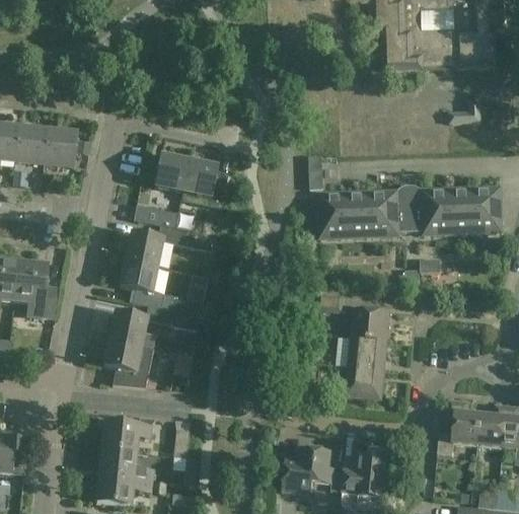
[(361,0),(361,2),(371,1),(372,32),(381,31),(383,70),(422,69),(422,65),(455,64),(455,67),(496,66),(494,28),(504,28),(502,0),(361,0)]
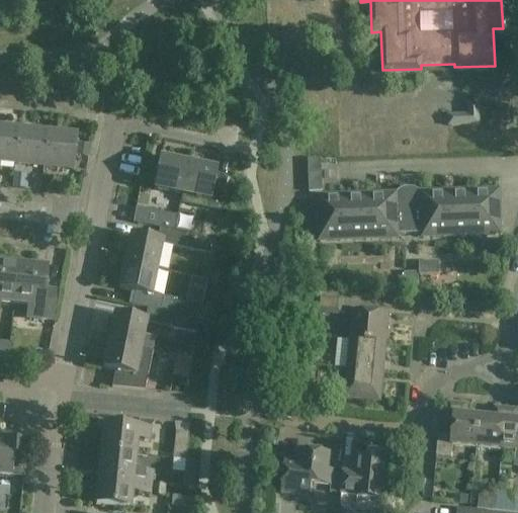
[(480,121),(480,100),(467,100),(467,110),(448,110),(448,122),(480,121)]
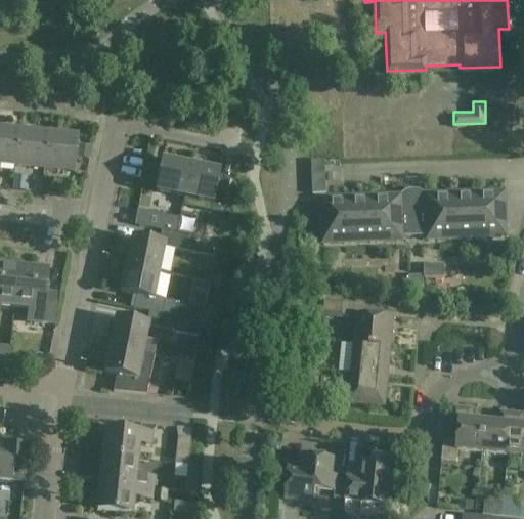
[(0,160),(13,162),(17,124),(0,122),(0,160)]
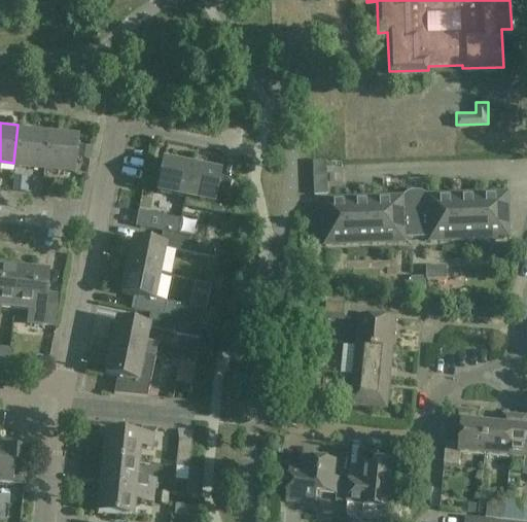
[(43,166),(47,129),(18,125),(13,163),(43,166)]
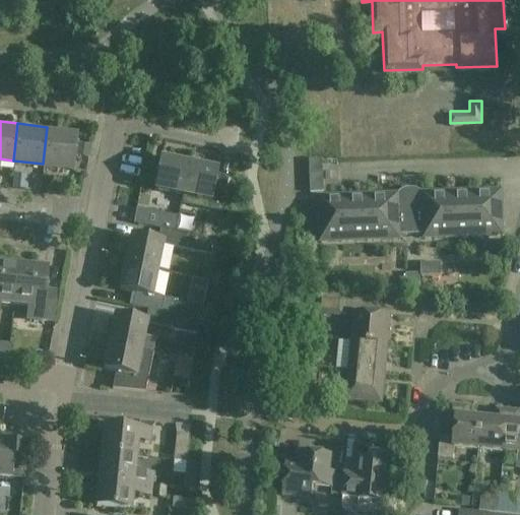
[(76,130),(47,127),(43,164),(72,168),(76,130)]
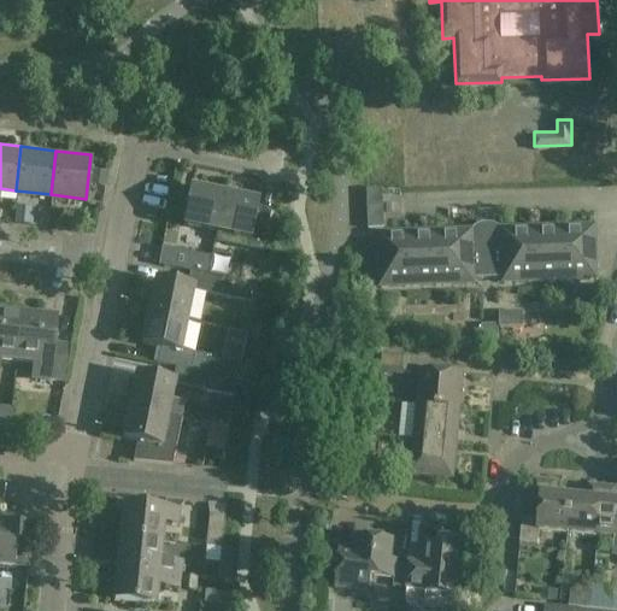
[(216,227),(223,191),(191,184),(183,221),(216,227)]
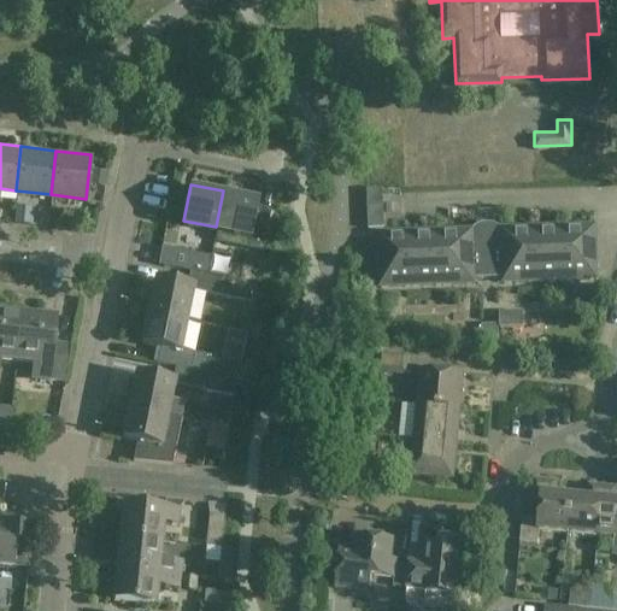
[(383,225),(382,186),(368,187),(369,225),(383,225)]
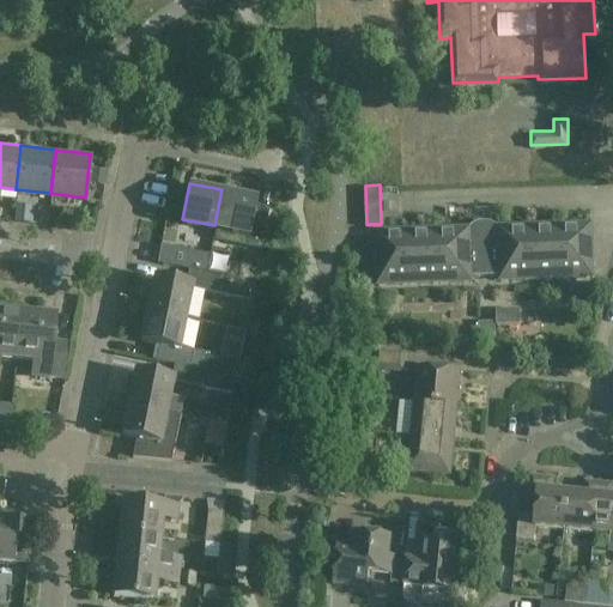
[(222,189),(214,225),(248,231),(254,195),(222,189)]
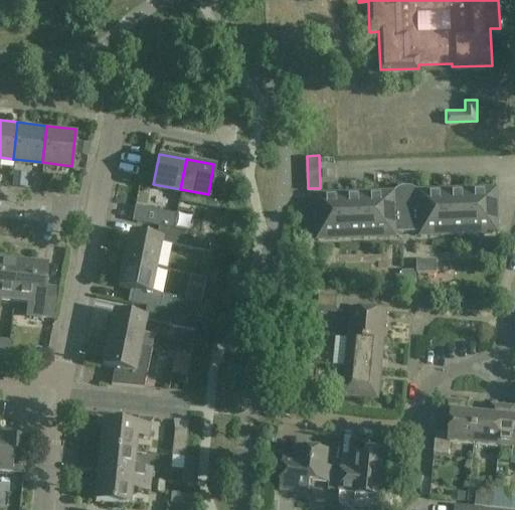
[(413,185),(410,184),(401,184),(398,186),(395,188),(393,190),(316,193),(317,237),(395,234),(395,230),(419,229),(419,233),(498,231),(496,187),(418,189),(416,187),(413,185)]
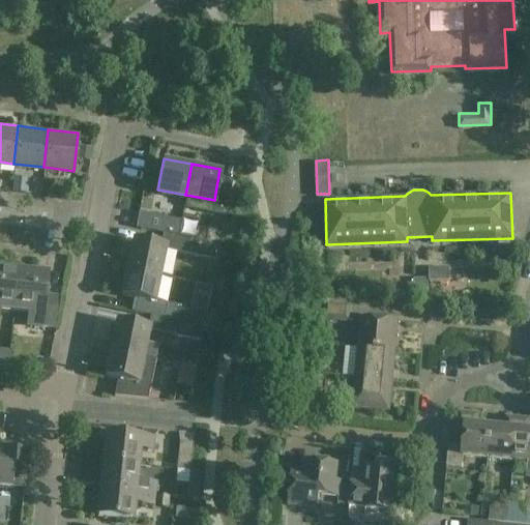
[(181,216),(143,209),(140,225),(171,231),(178,232),(181,216)]
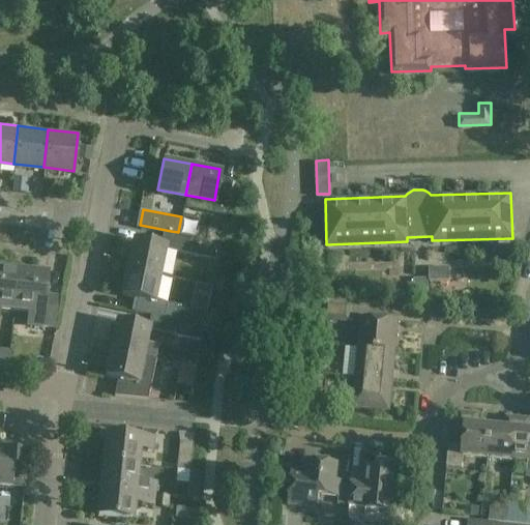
[(209,220),(206,238),(221,240),(224,223),(209,220)]
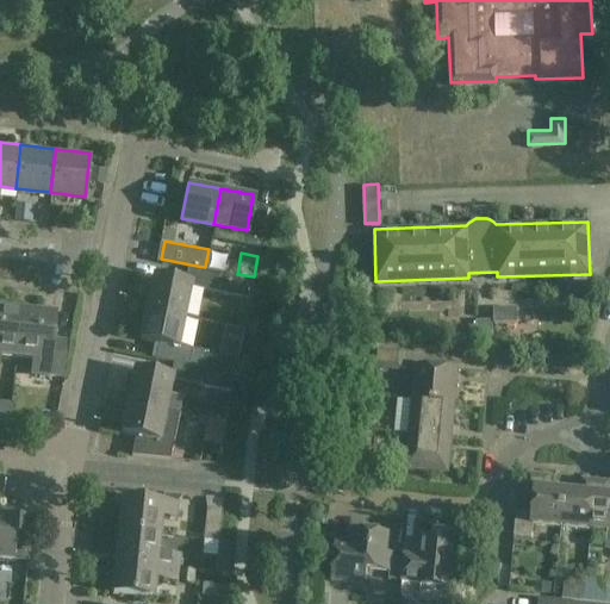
[(254,276),(237,274),(205,267),(197,266),(193,282),(250,293),(254,276)]
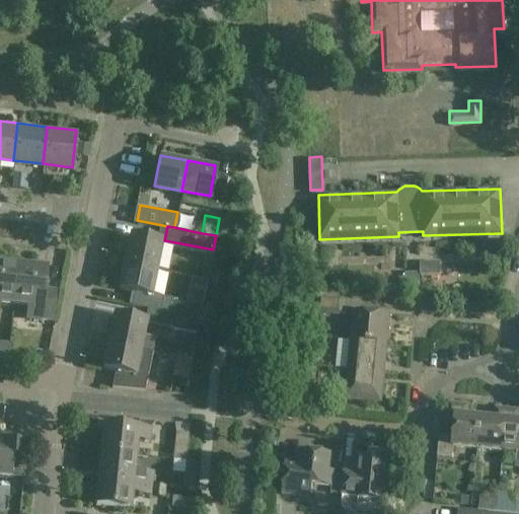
[(155,266),(161,238),(130,232),(124,260),(155,266)]
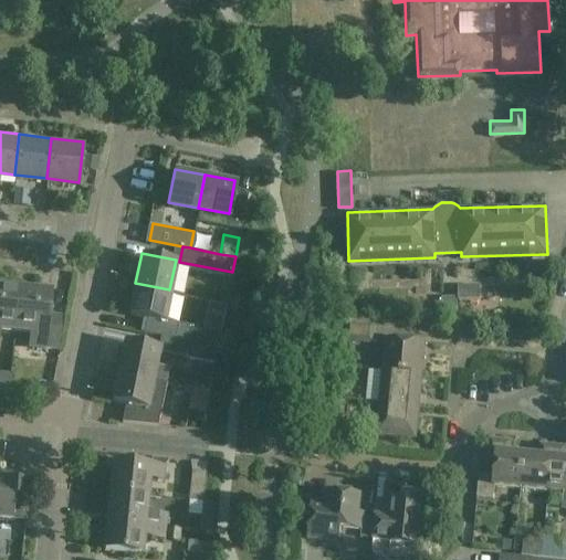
[(0,325),(13,326),(18,286),(0,283),(0,325)]
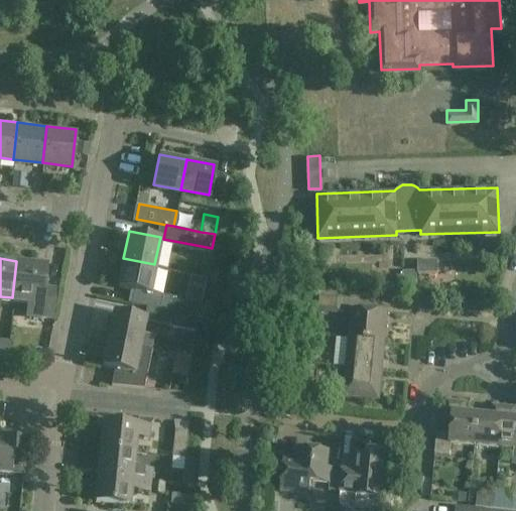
[(131,300),(150,304),(150,303),(171,307),(199,313),(202,300),(149,289),(154,264),(123,258),(118,284),(133,287),(131,300)]
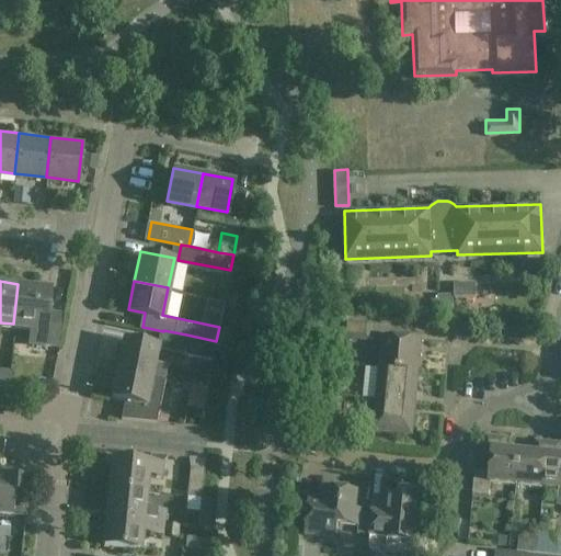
[(48,286),(18,284),(13,324),(30,326),(29,340),(56,343),(59,313),(45,311),(48,286)]
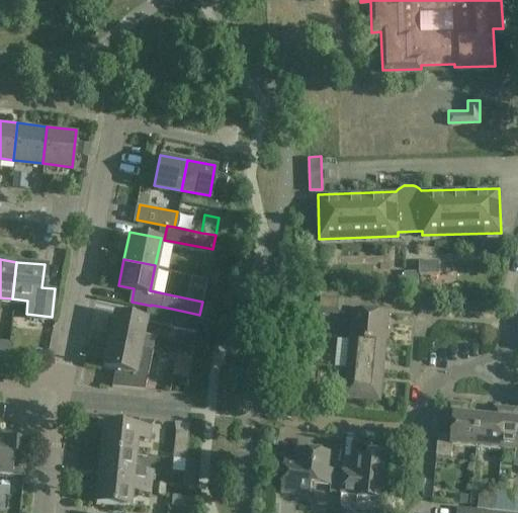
[(344,293),(318,291),(316,309),(342,311),(344,293)]
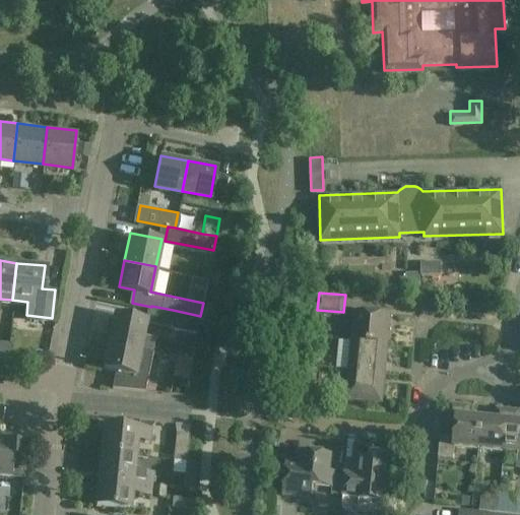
[(354,308),(351,337),(388,341),(391,312),(354,308)]
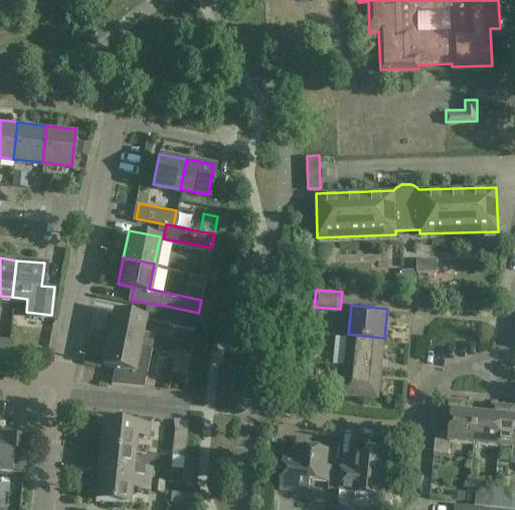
[(198,313),(171,307),(168,323),(195,328),(198,313)]
